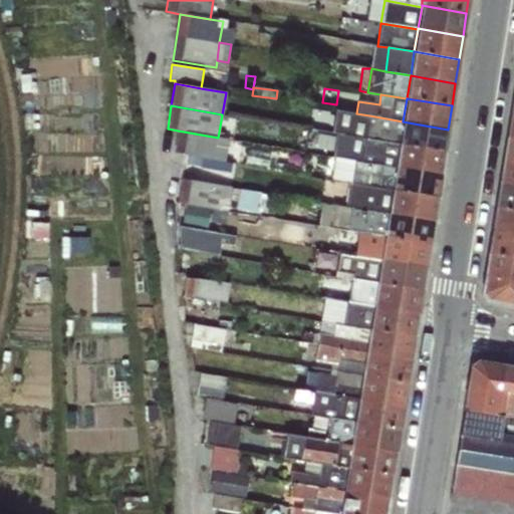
[(365,139),(369,115),(356,113),(334,109),(331,136),(335,136),(365,139)]
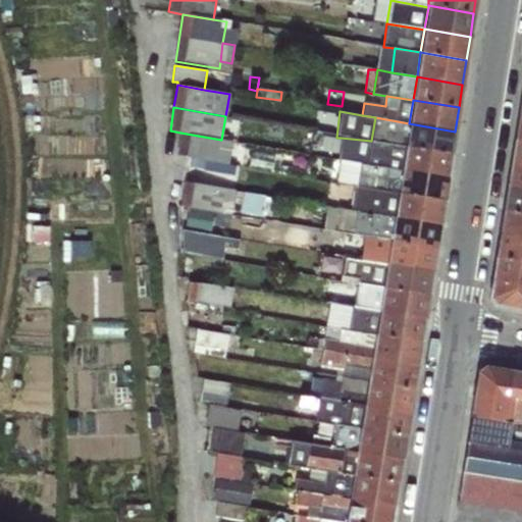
[(409,123),(375,117),(371,141),(405,148),(409,123)]
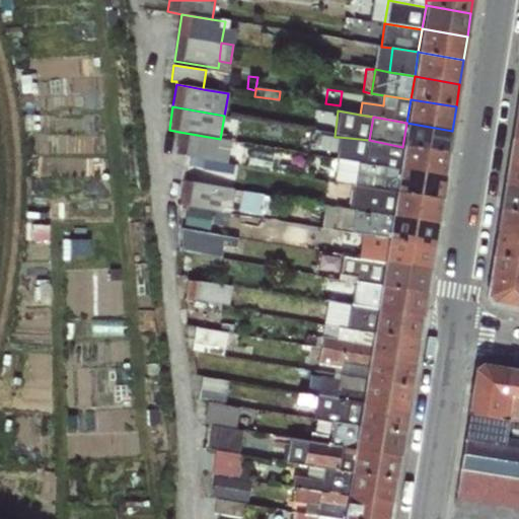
[(448,155),(452,131),(406,123),(402,147),(448,155)]
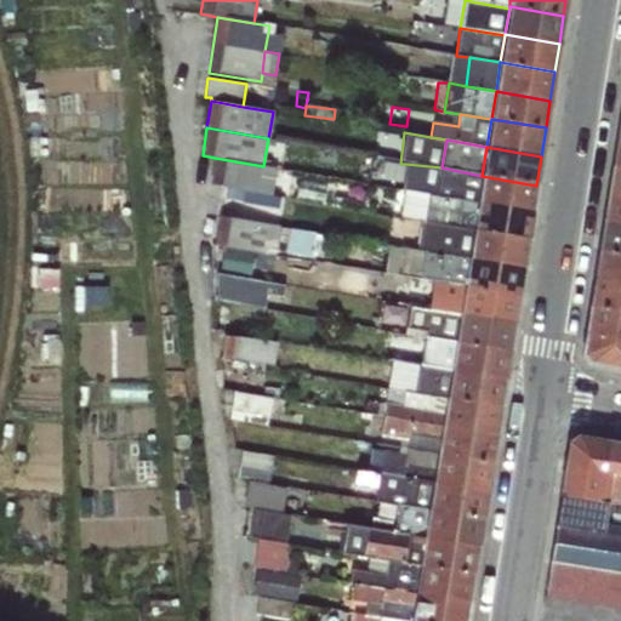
[(263,166),(215,158),(210,186),(271,197),(277,169),(263,166)]
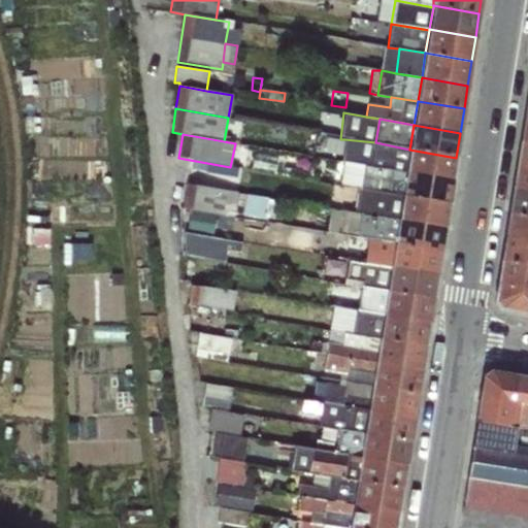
[(364,166),(371,167),(375,142),(344,139),(341,163),(364,166)]
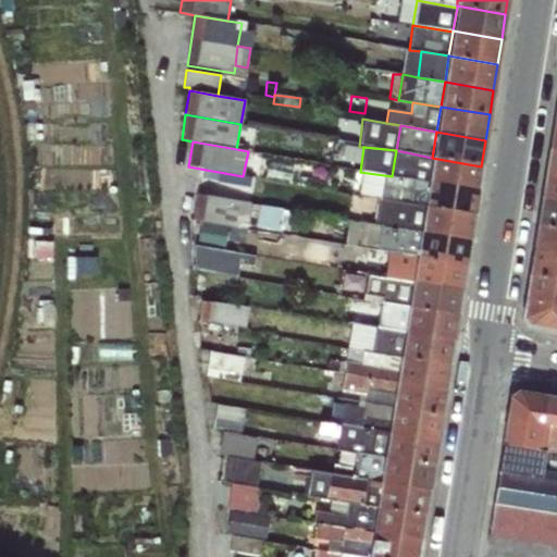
[(556,150),(549,149),(545,174),(556,175),(556,150)]
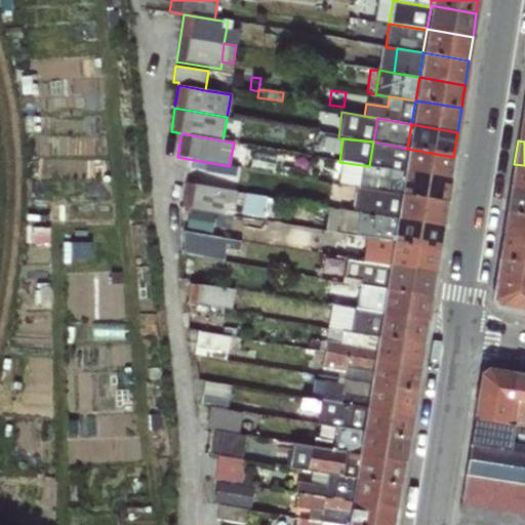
[(407,149),(373,142),(369,166),(362,165),(358,188),(385,193),(400,194),(404,172),(407,149)]
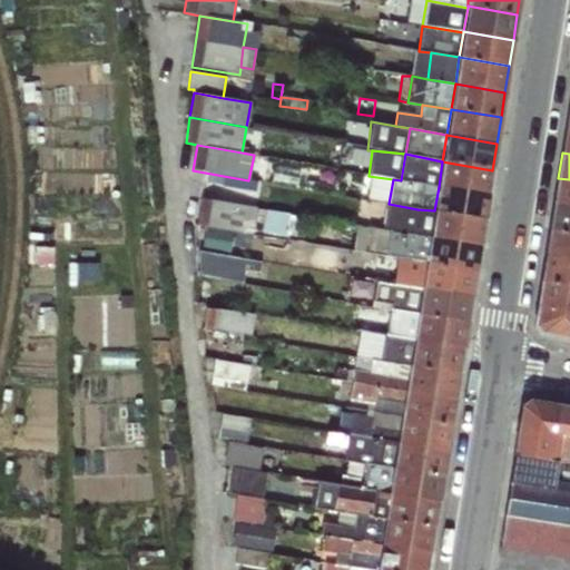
[(488,195),(492,170),(442,161),(439,187),(488,195)]
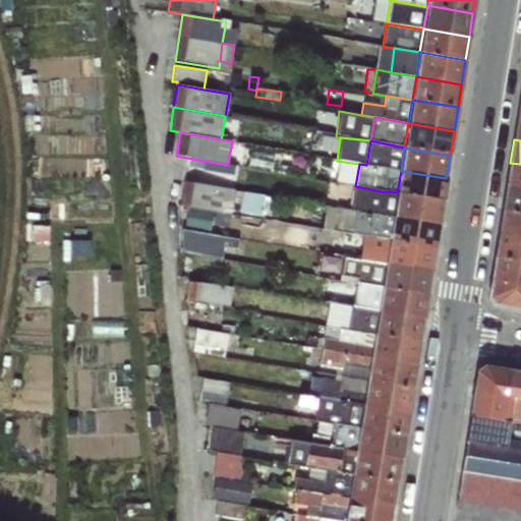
[(520,164),(510,163),(506,186),(520,188),(520,164)]
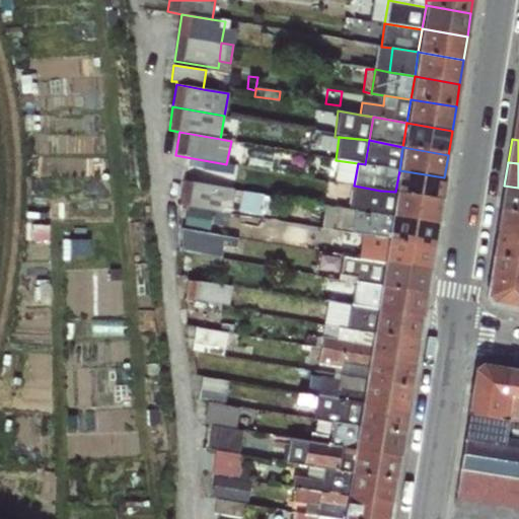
[(441,200),(444,177),(399,170),(395,192),(441,200)]
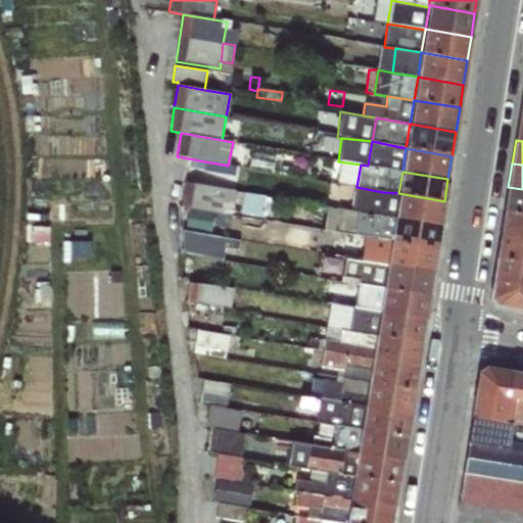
[(224,215),(223,216),(232,218),(236,190),(183,183),(180,207),(188,209),(189,208),(214,212),(224,215)]
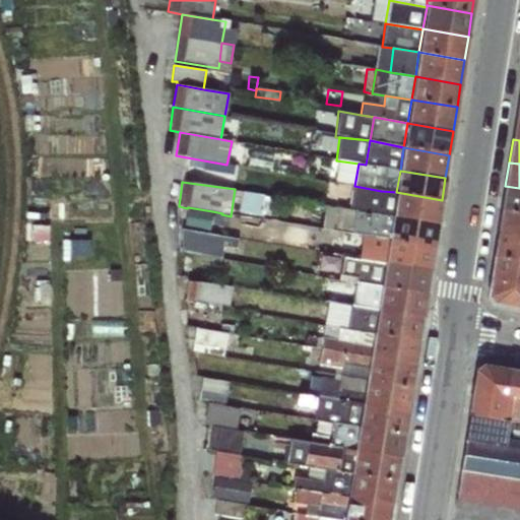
[(379,204),(381,191),(354,186),(348,210),(355,211),(367,213),(369,202),(379,204)]
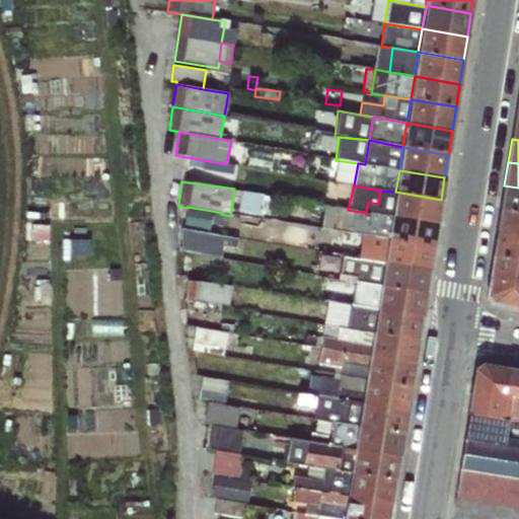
[(518,188),(504,186),(501,209),(518,212),(518,188)]
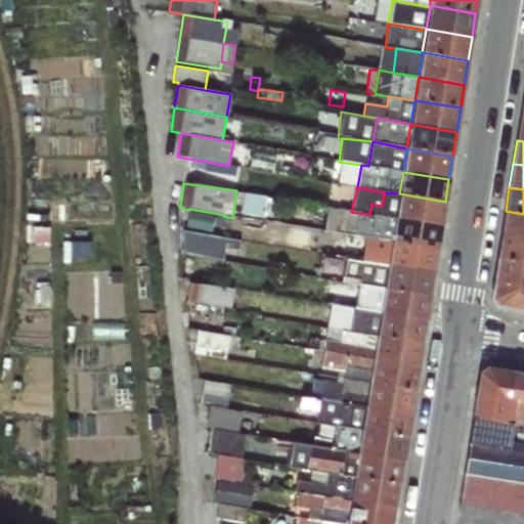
[(399,193),(384,192),(382,206),(372,204),(369,215),(395,219),(399,193)]
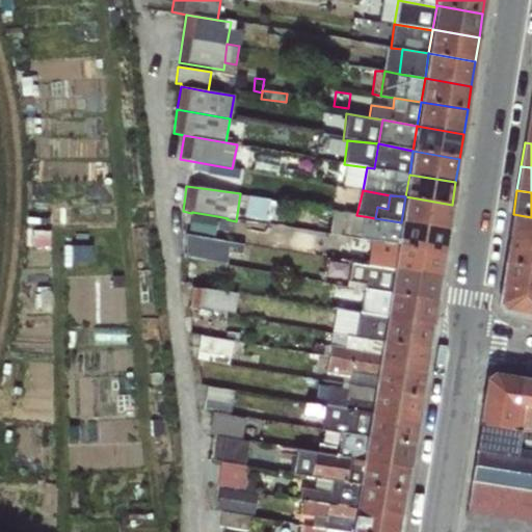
[(448,230),(452,205),(405,196),(401,222),(448,230)]
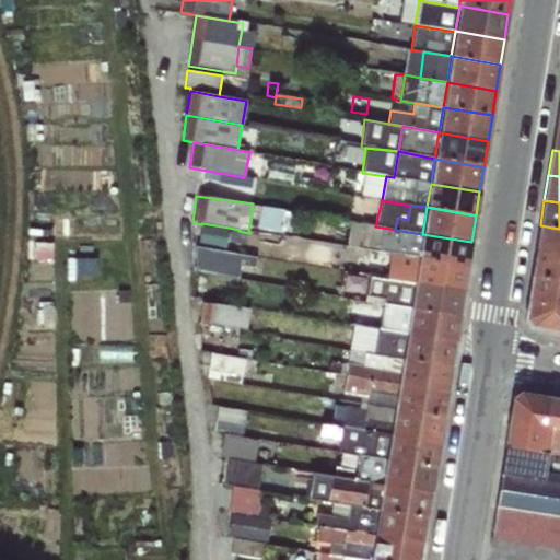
[(283,212),(261,208),(258,226),(280,231),(283,212)]
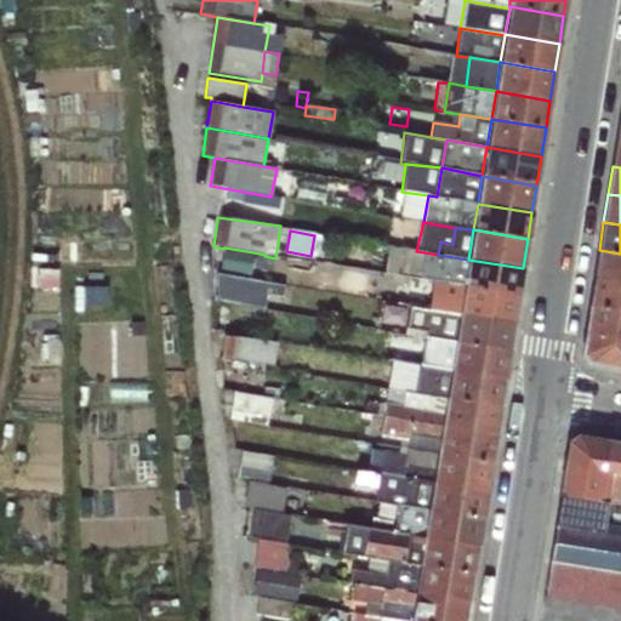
[(262,274),(262,273),(251,271),(254,252),(224,248),(223,249),(220,268),(262,274)]
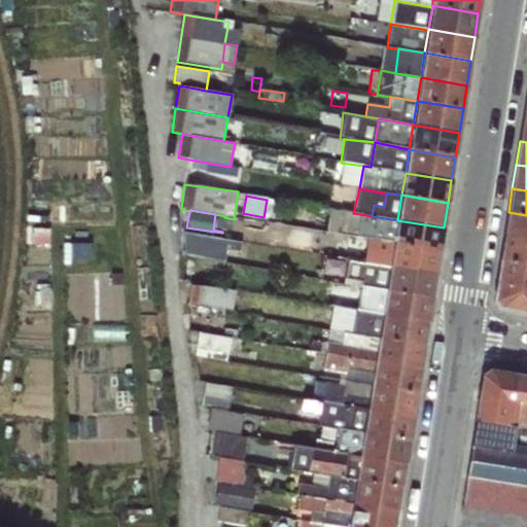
[(526,215),(508,212),(504,236),(526,239),(526,215)]
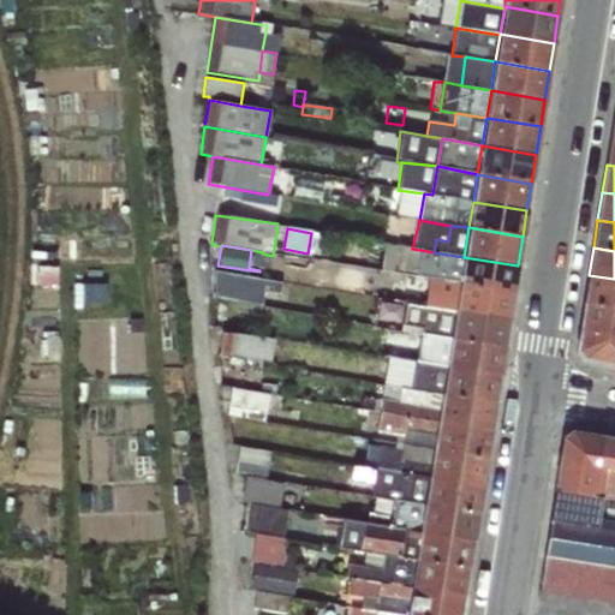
[(262,254),(263,252),(251,250),(249,268),(260,270),(262,254)]
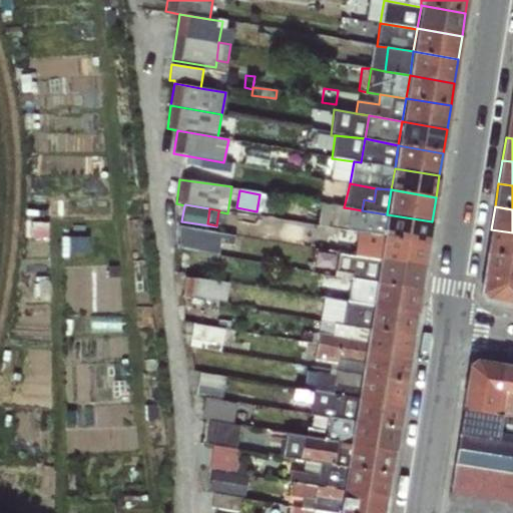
[(362,210),(351,208),(347,231),(358,232),(384,236),(387,214),(362,210)]
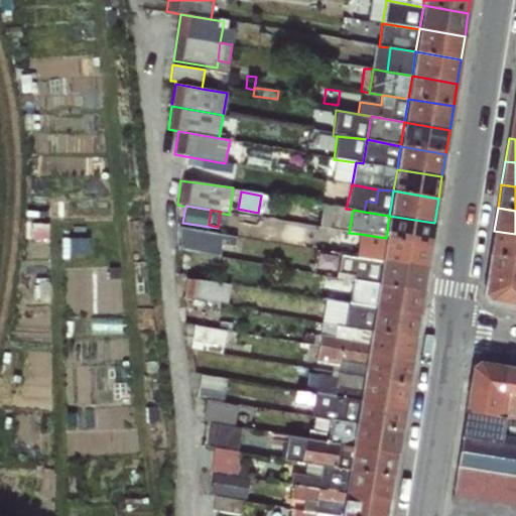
[(430,246),(434,223),(389,216),(386,238),(430,246)]
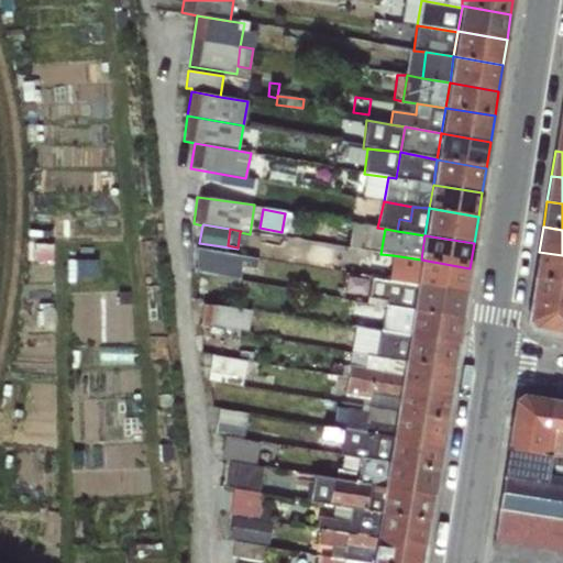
[(257,277),(261,252),(202,245),(199,269),(257,277)]
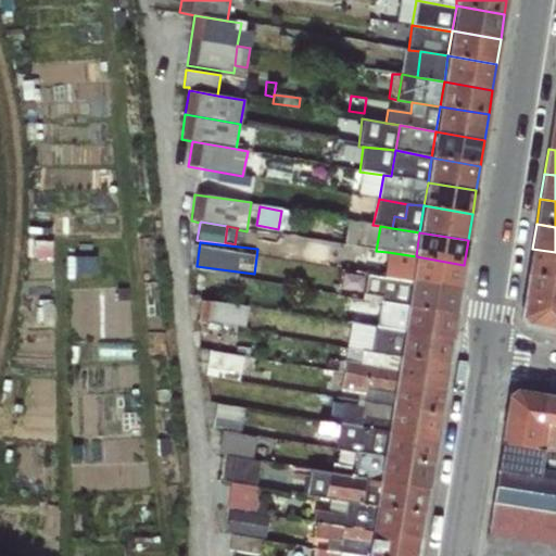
[(555,252),(532,249),(529,274),(555,278),(555,252)]
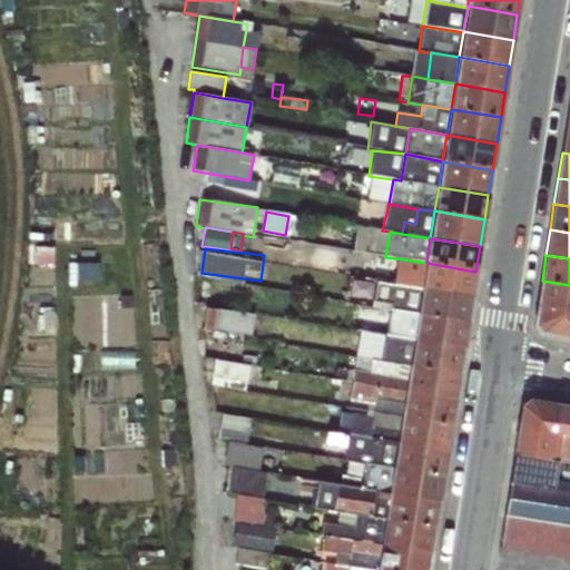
[(426,263),(397,258),(393,284),(374,281),(372,302),(390,305),(389,311),(418,315),(422,290),(426,263)]
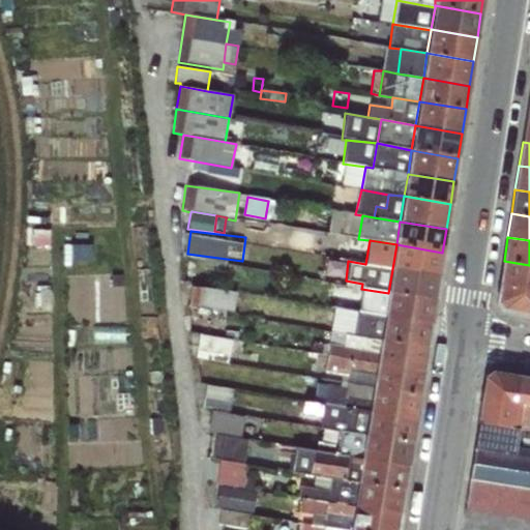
[(439,276),(442,253),(396,244),(392,269),(439,276)]
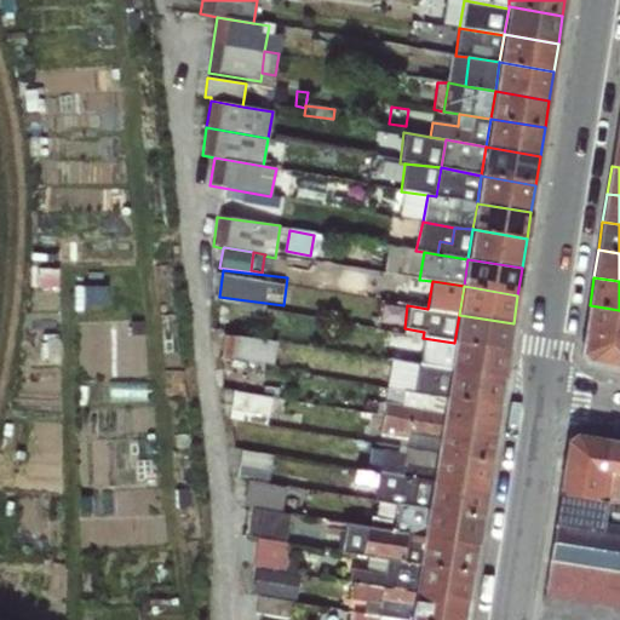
[(619,310),(590,305),(585,333),(619,340),(619,310)]
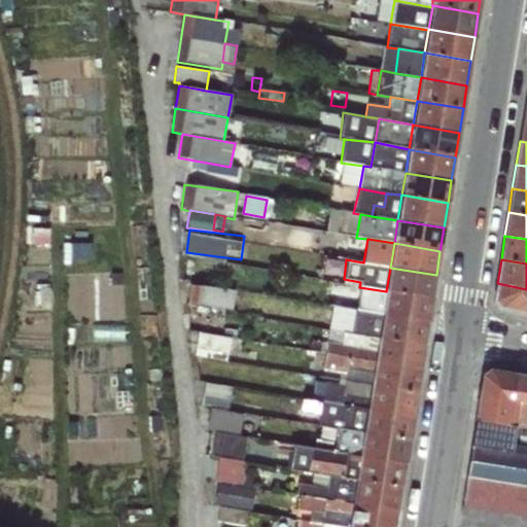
[(432,299),(436,275),(390,268),(386,291),(432,299)]
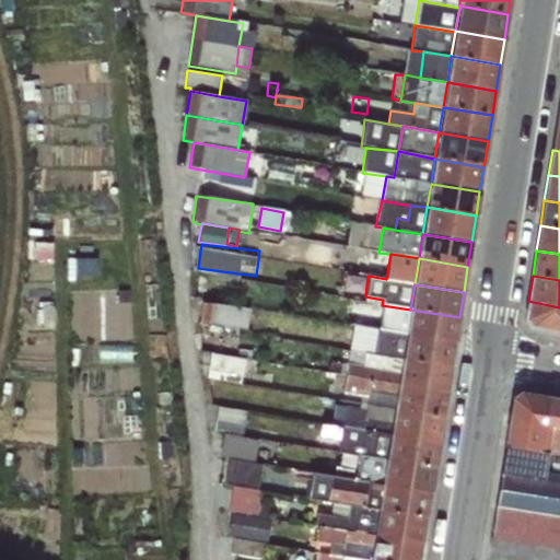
[(559,307),(528,301),(525,322),(531,329),(559,334),(559,307)]
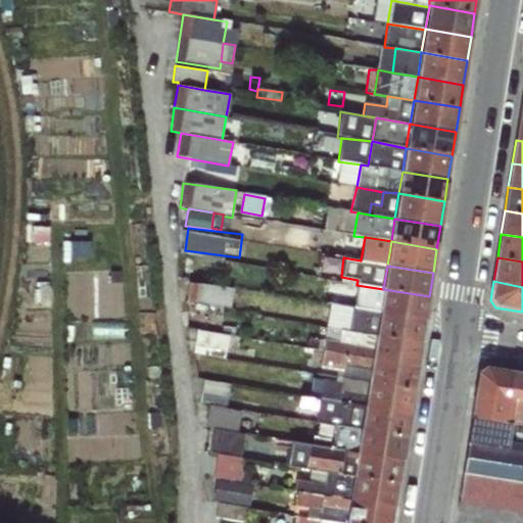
[(234,288),(188,283),(185,302),(232,308),(234,288)]
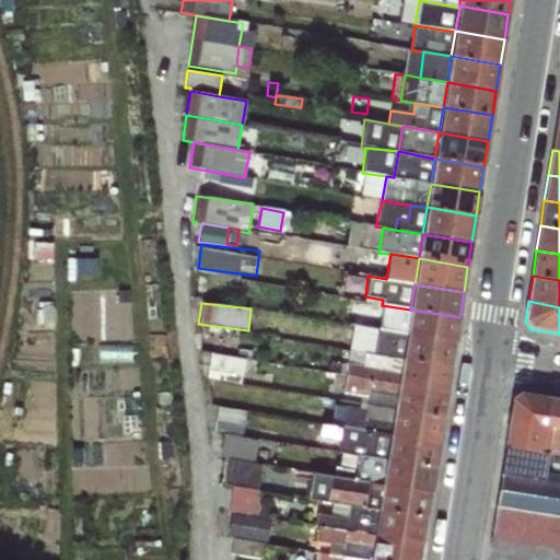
[(382,305),(374,304),(372,316),(351,313),(350,325),(377,329),(406,335),(410,310),(382,305)]
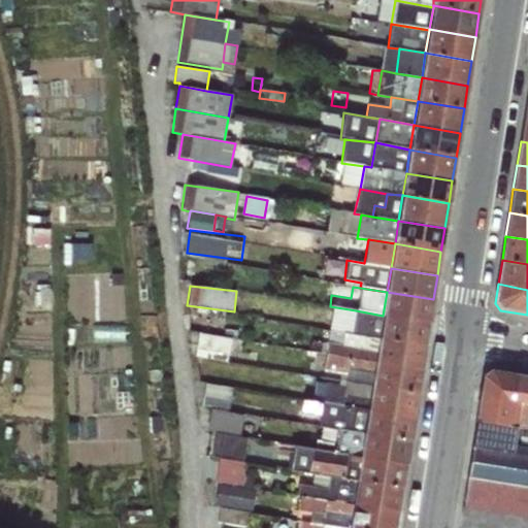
[(429,322),(433,299),(387,292),(383,316),(429,322)]
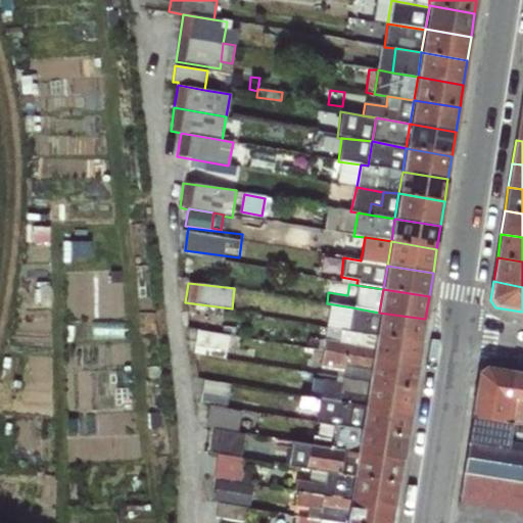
[(327,303),(324,340),(339,342),(340,330),(348,331),(352,307),(327,303)]
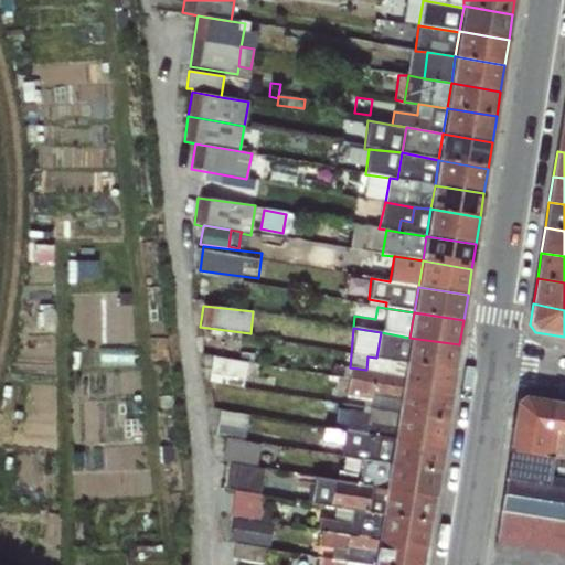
[(405,363),(409,338),(381,332),(376,358),(405,363)]
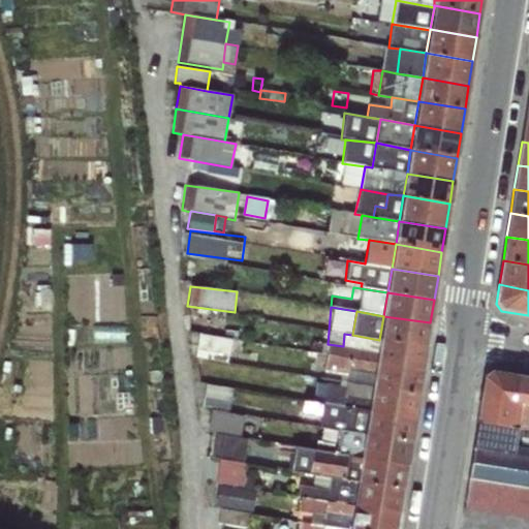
[(427,347),(430,322),(383,316),(379,340),(427,347)]
